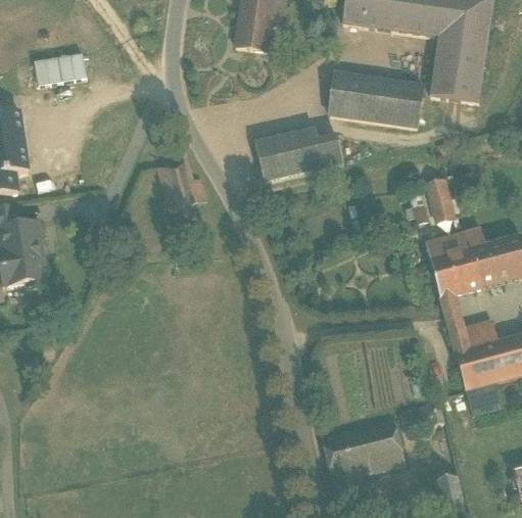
[(241,0),(235,47),(267,51),(271,24),(281,26),(285,0),(241,0)]
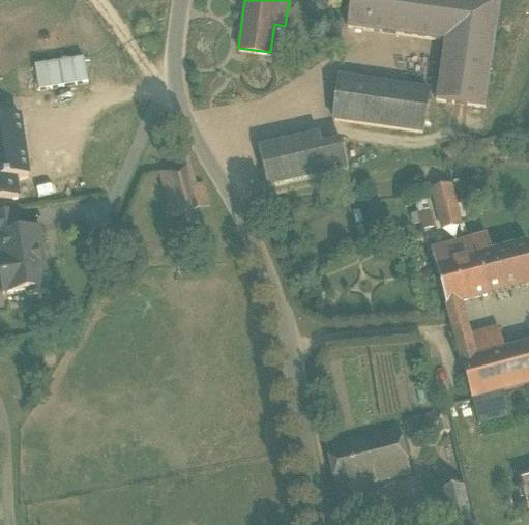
[(485,105),(499,0),(349,0),(347,24),(444,38),(435,97),(485,105)]
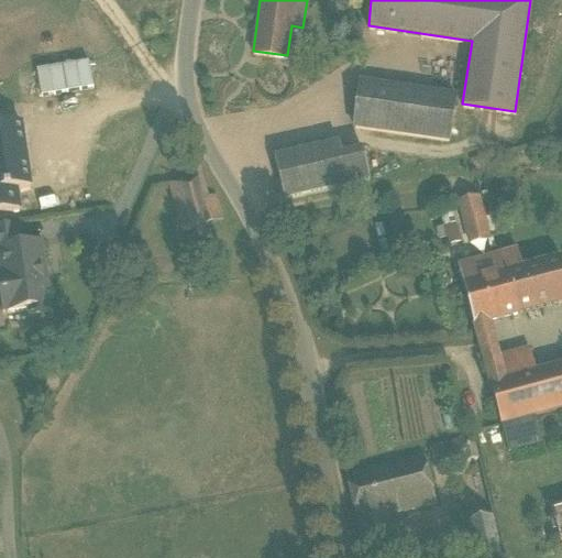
[(88,57),(36,66),(41,93),(92,84),(88,57)]
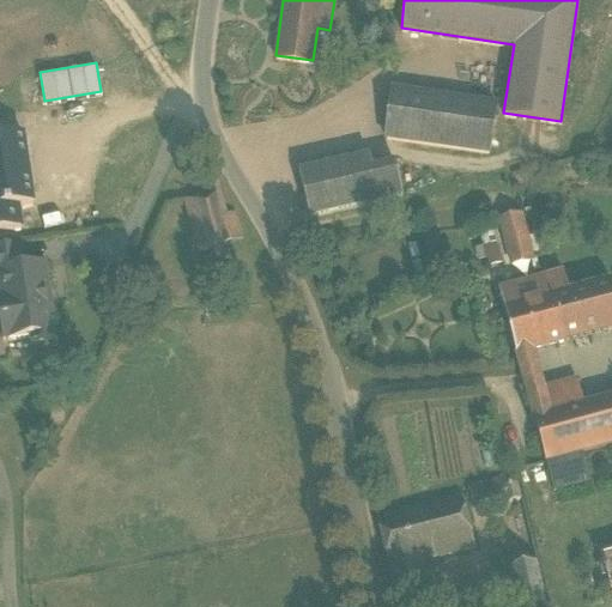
[(386,134),(489,150),(496,99),(393,85),(386,134)]
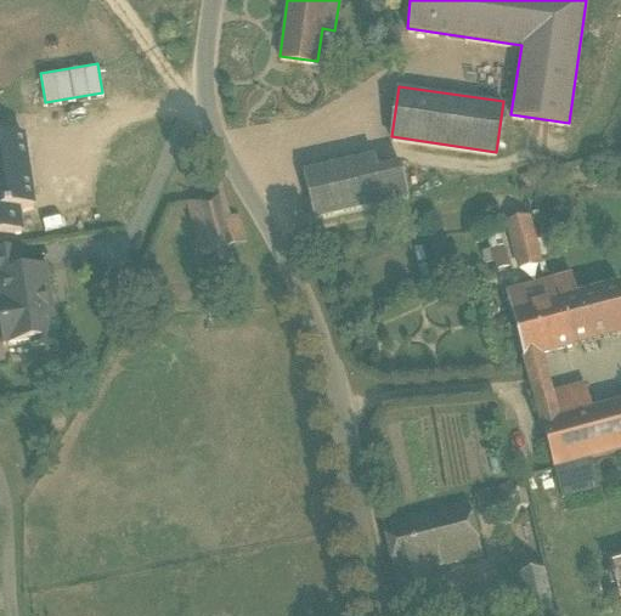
[(0,231),(21,229),(17,207),(33,204),(22,133),(0,135),(0,231)]
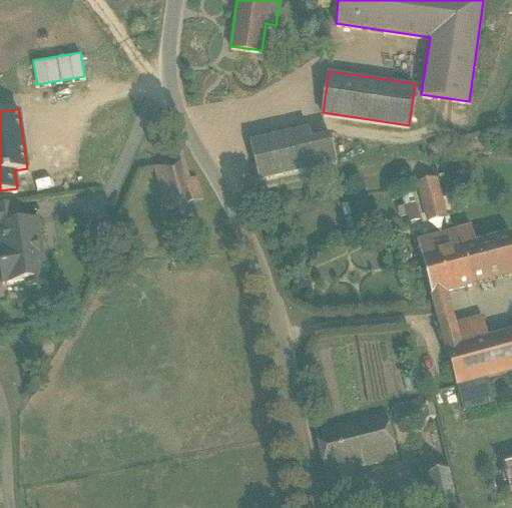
[(309,125),(249,139),(259,178),(337,160),(331,132),(312,137),(309,125)]
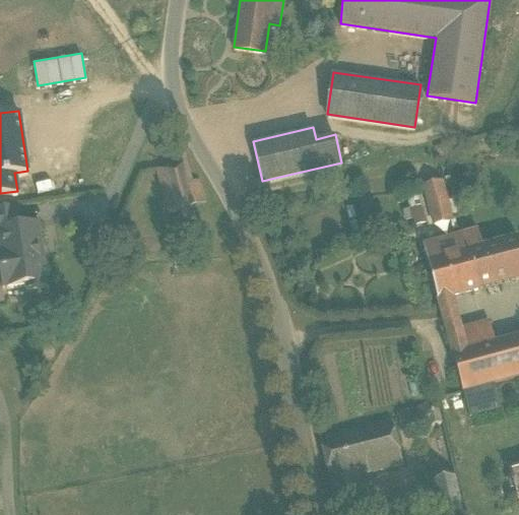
[(187,162),(185,157),(184,153),(185,152),(184,151),(177,153),(177,154),(178,154),(179,159),(155,166),(161,185),(163,190),(168,209),(197,201),(197,200),(191,179),(187,162)]
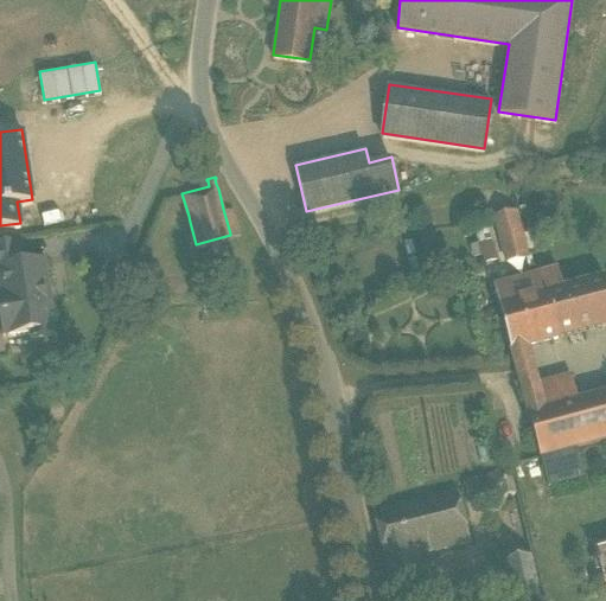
[(223,209),(230,234),(240,231),(233,205),(223,209)]
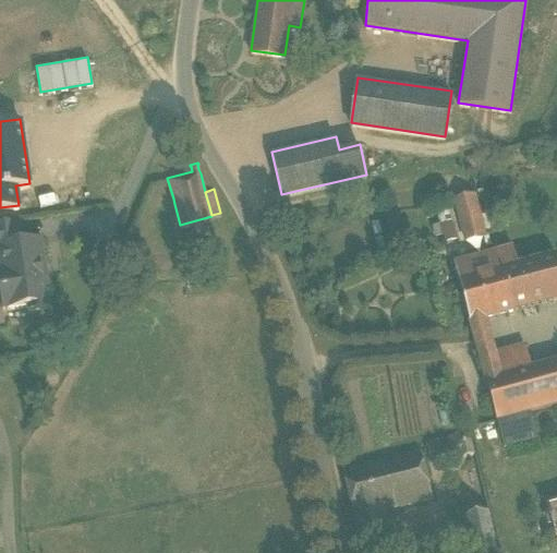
[(484,232),(474,192),(455,196),(464,237),(484,232)]
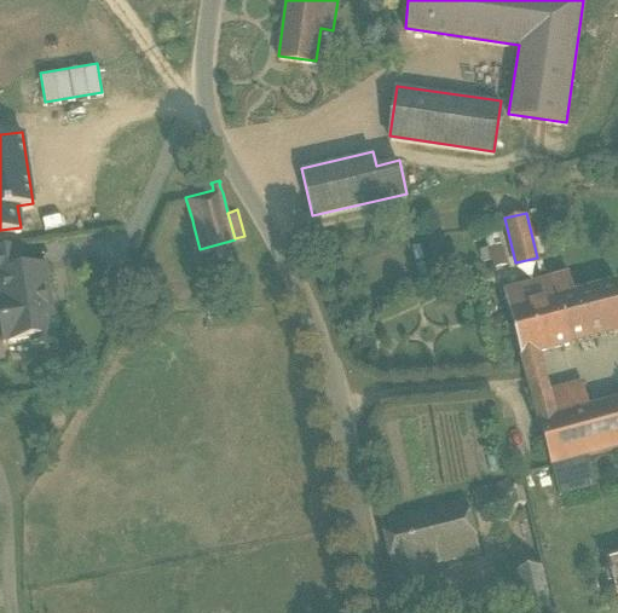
[(494,267),(506,264),(498,236),(489,238),(491,246),(479,249),(481,261),(491,259),(494,267)]
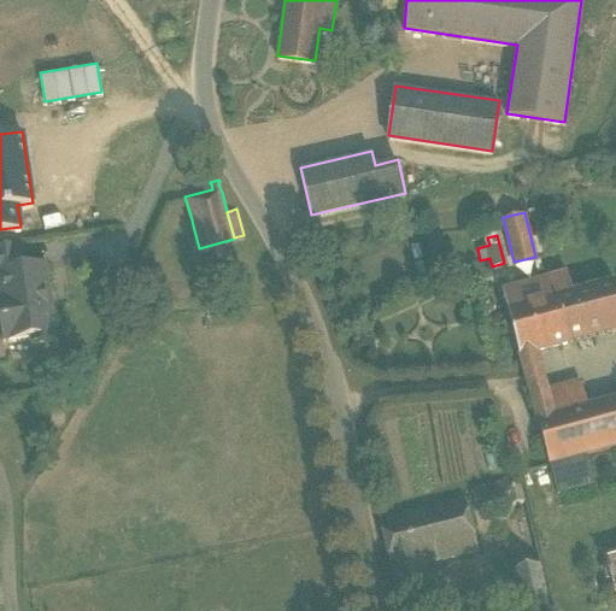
[(1,298),(0,298),(0,311),(3,311),(4,321),(3,321),(0,323),(1,333),(4,334),(6,334),(7,339),(29,335),(30,340),(53,338),(50,317),(53,317),(54,315),(52,301),(50,299),(47,300),(46,288),(50,287),(46,260),(21,264),(19,264),(0,266),(0,287),(1,293),(1,298)]
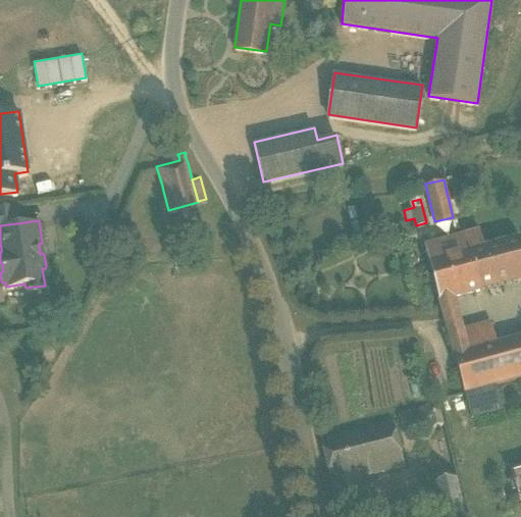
[(459,233),(474,289),(520,275),(520,258),(515,237),(483,245),(479,226),(459,233)]
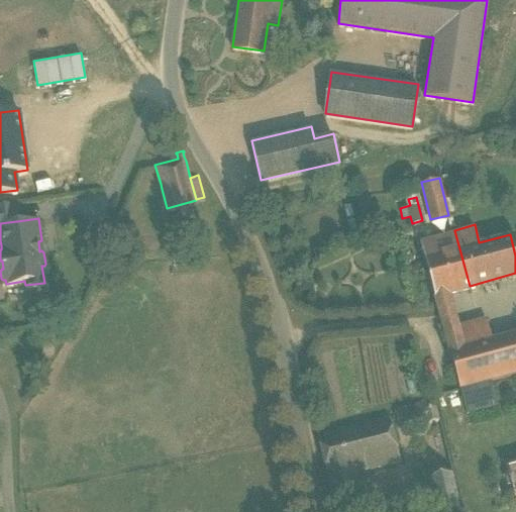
[(454,230),(420,239),(438,308),(452,304),(448,292),(470,286),(454,230)]
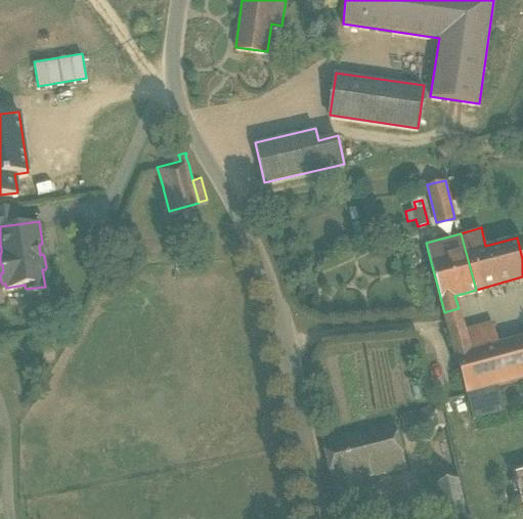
[(466,391),(497,383),(522,375),(522,335),(494,343),(488,321),(464,329),(459,308),(444,312),(466,391)]
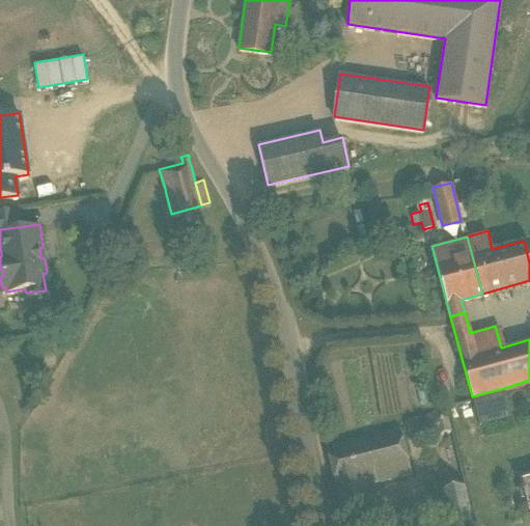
[(478,417),(498,412),(509,409),(504,388),(472,396),(478,417)]
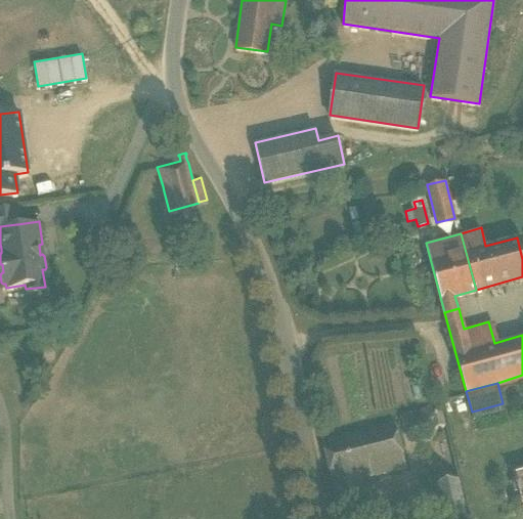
[(440,408),(437,400),(399,411),(403,429),(431,421),(432,426),(445,422),(441,408),(440,408)]
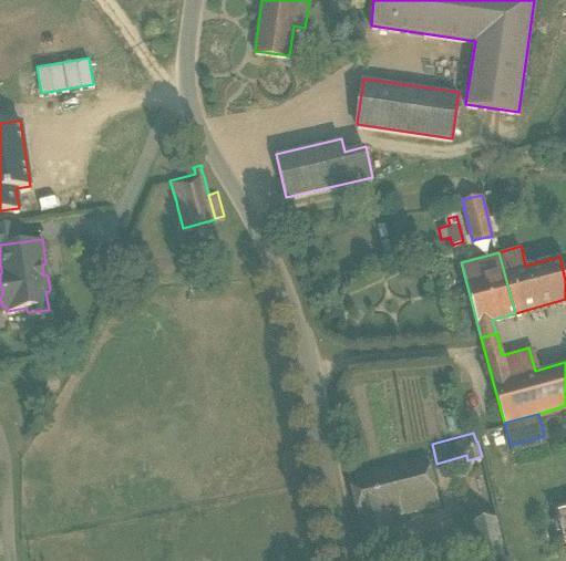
[(452,560),(453,554),(436,551),(436,558),(420,556),(403,552),(395,526),(390,528),(386,515),(439,500),(425,452),(347,471),(360,521),(371,560),(377,560),(452,560)]
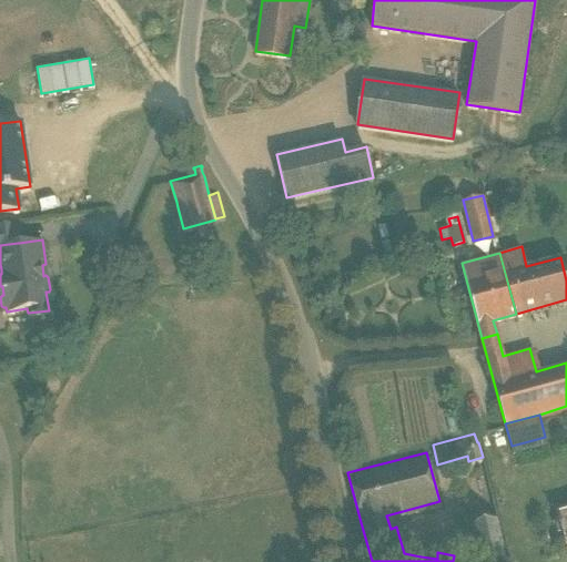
[(496,515),(472,521),(481,557),(504,551),(496,515)]
